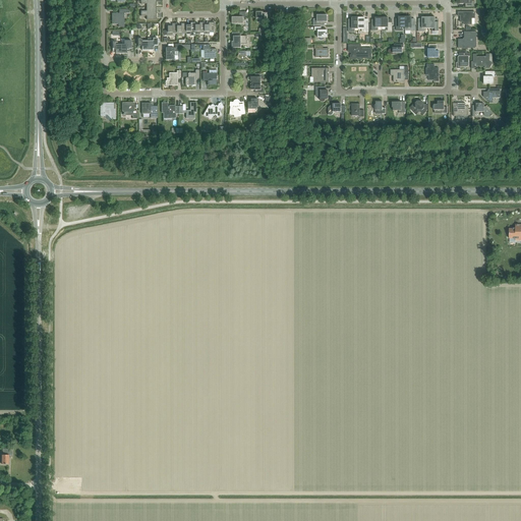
[(119,13),(112,13),(112,24),(118,24),(118,27),(124,27),(124,13),(129,13),(129,9),(119,9),(119,13)]
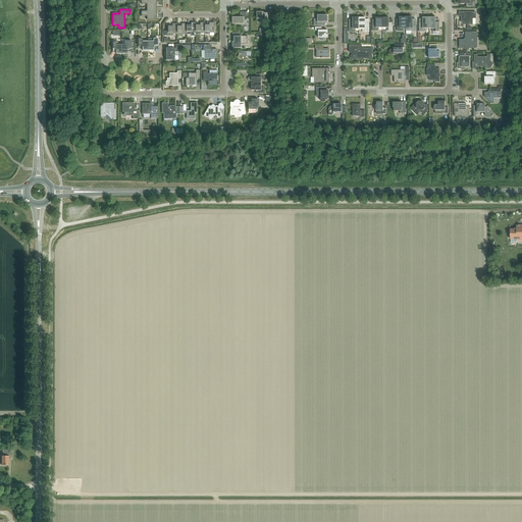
[(237,17),(232,17),(232,24),(244,24),(244,17),(247,17),(247,12),(240,12),(240,15),(237,15),(237,17)]
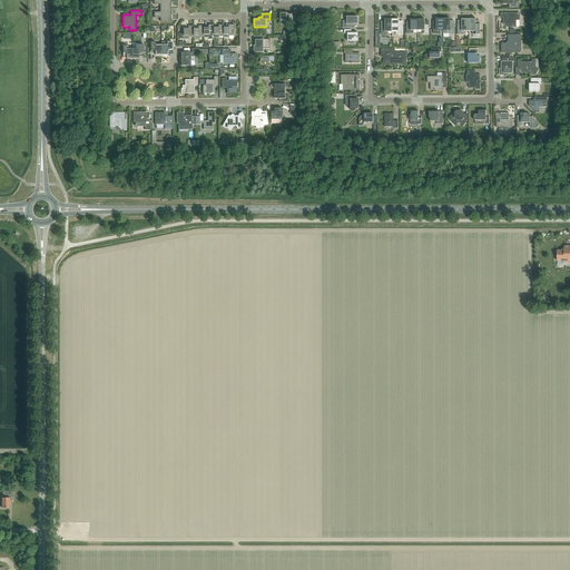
[(288,13),(281,13),(281,21),(285,21),(285,22),(293,22),(293,15),(288,15),(288,13)]
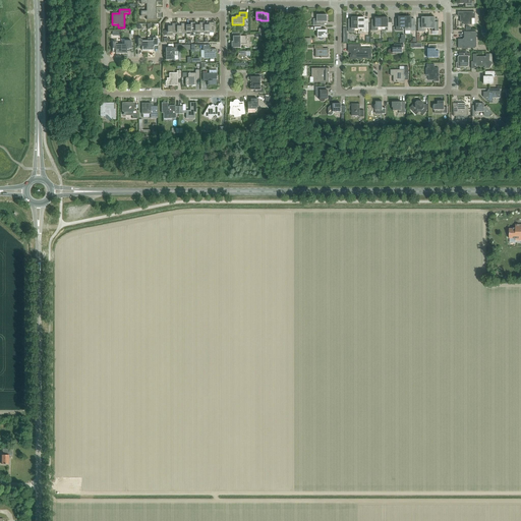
[(474,12),(458,12),(458,15),(460,16),(460,22),(464,22),(464,24),(471,24),(471,18),(474,18),(474,12)]
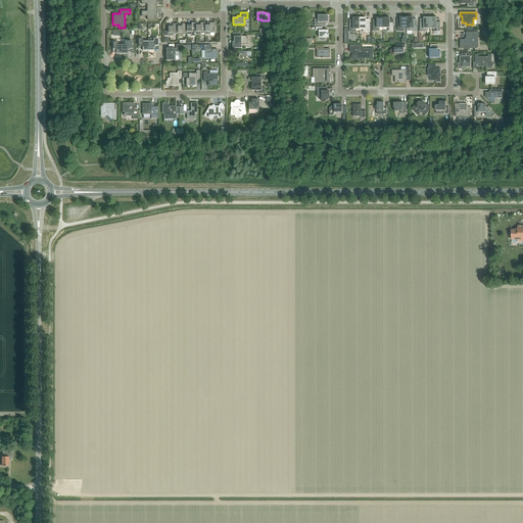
[(326,26),(326,22),(328,22),(328,15),(318,15),(318,19),(315,19),(315,26),(326,26)]
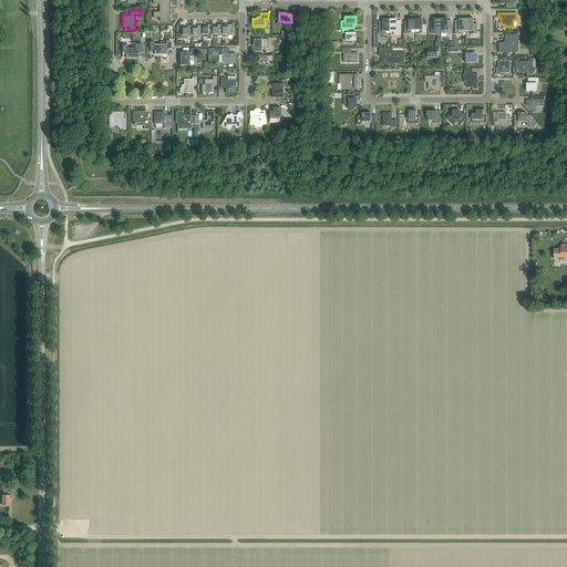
[(385,32),(390,32),(390,19),(382,19),(382,26),(382,27),(379,27),(379,35),(385,35),(385,32)]
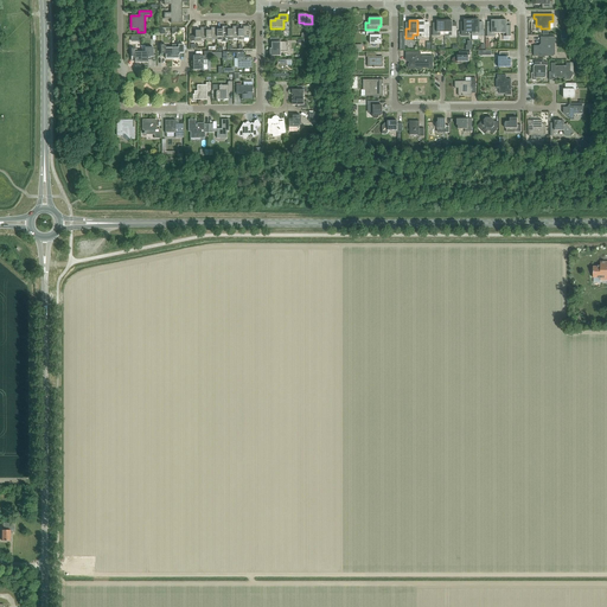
[(417,20),(417,34),(421,34),(421,38),(429,38),(429,29),(426,29),(425,27),(425,20),(417,20)]
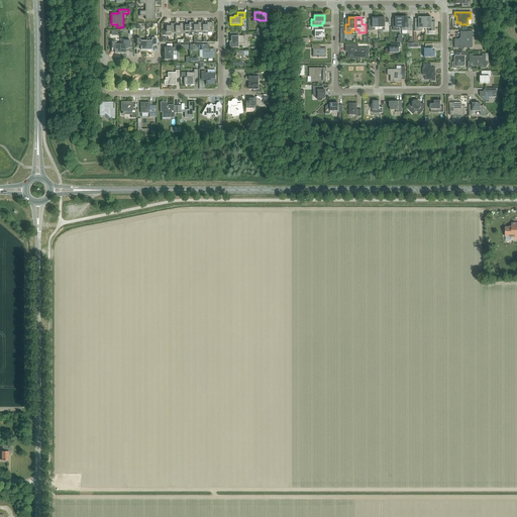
[(375,27),(379,27),(379,17),(372,17),(372,22),(372,23),(369,23),(369,30),(375,30),(375,27)]
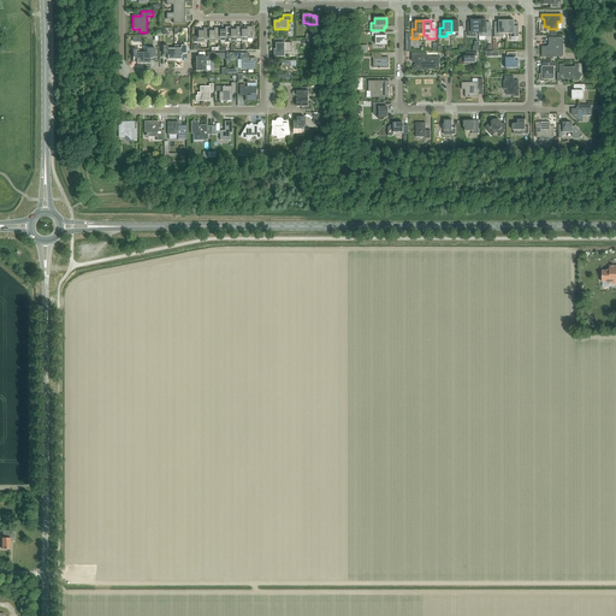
[(451,21),(451,33),(456,33),(456,36),(463,36),(463,28),(460,28),(458,27),(458,21),(451,21)]
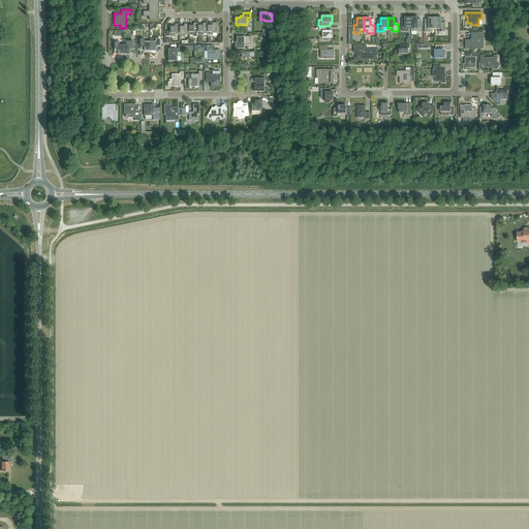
[(408,28),(411,28),(411,18),(405,18),(405,23),(404,24),(402,24),(402,31),(408,31),(408,28)]
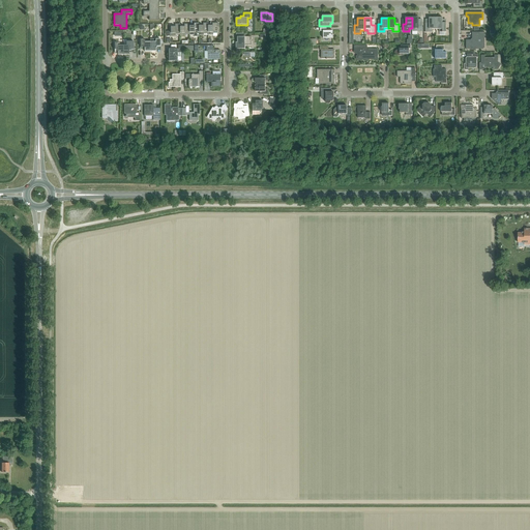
[(412,18),(412,28),(415,28),(415,31),(421,31),(421,24),(419,24),(418,23),(418,18),(412,18)]
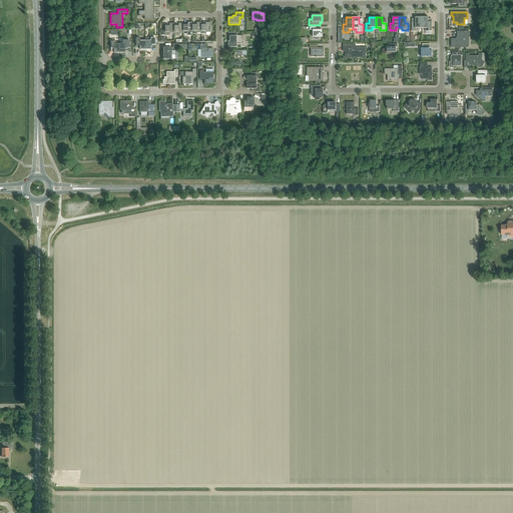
[(418,28),(422,28),(422,17),(415,17),(415,22),(412,22),(412,31),(418,31),(418,28)]
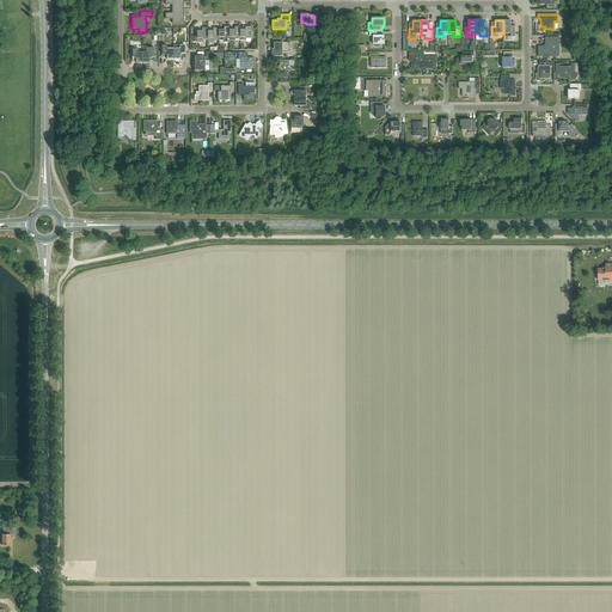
[(503,20),(503,34),(507,34),(507,37),(515,37),(515,26),(510,26),(510,20),(503,20)]
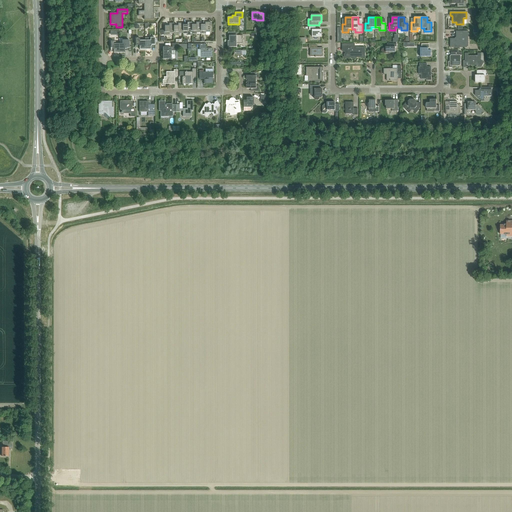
[(192,25),(192,22),(187,22),(187,25),(183,25),(183,33),(183,34),(187,34),(187,35),(192,35),(192,34),(192,32),(192,25)]
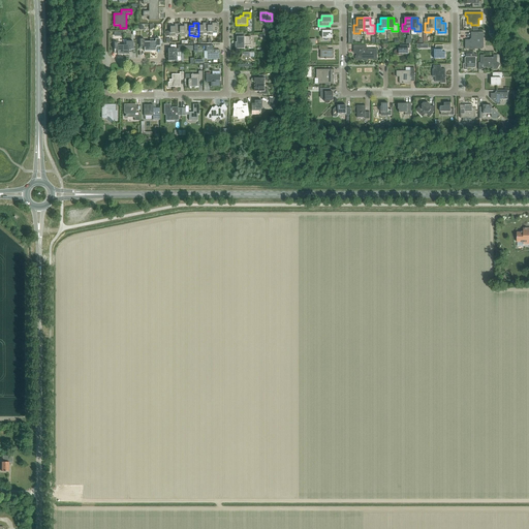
[(208,26),(208,23),(203,23),(203,26),(198,26),(198,33),(198,35),(203,35),(203,33),(208,33),(208,26)]
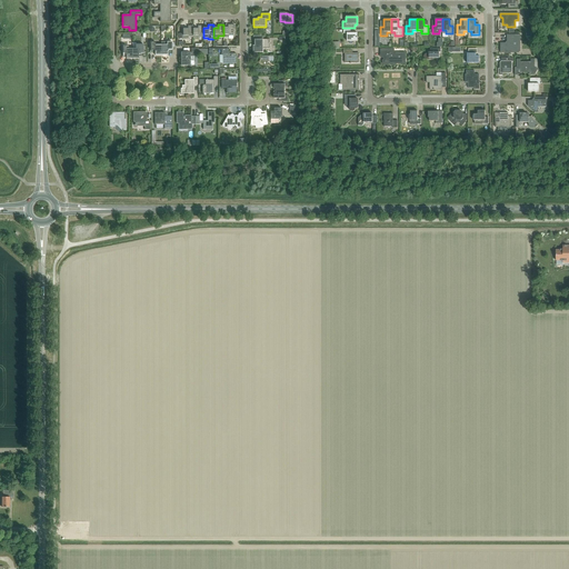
[(223,36),(223,38),(228,38),(228,36),(233,36),(233,25),(228,25),(228,28),(223,28),(223,36)]
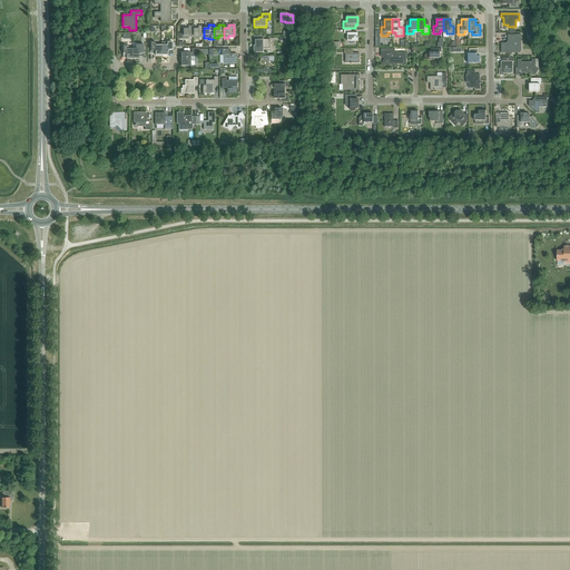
[(184,35),(183,35),(183,39),(188,39),(188,37),(194,37),(194,29),(194,26),(188,26),(188,29),(184,29),(184,35)]
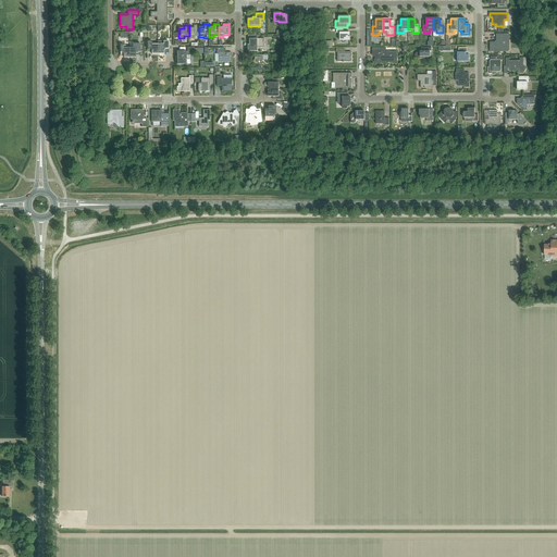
[(199,27),(199,25),(194,25),(194,28),(189,28),(189,36),(189,38),(194,38),(194,36),(199,36),(199,27)]
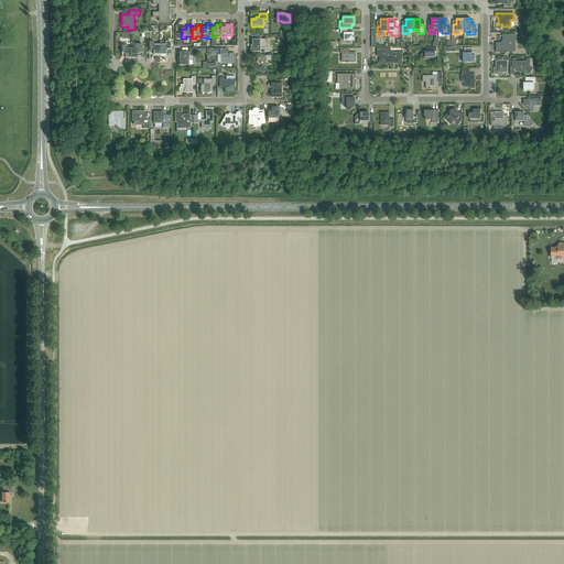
[(355,33),(348,33),(347,30),(340,30),(340,33),(344,33),(344,41),(355,41),(355,33)]
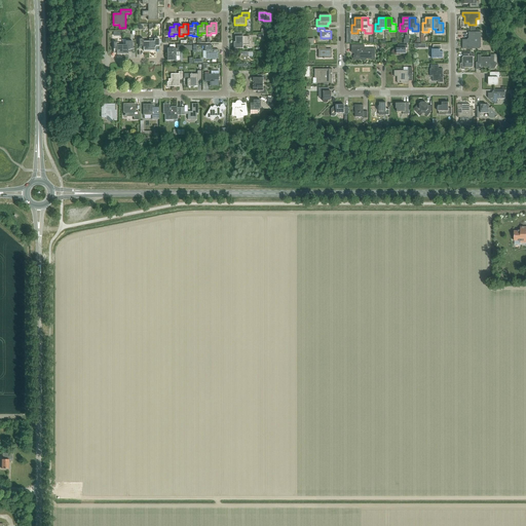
[(481,47),(481,46),(481,32),(468,32),(468,38),(466,40),(462,40),(462,49),(479,49),(481,47)]
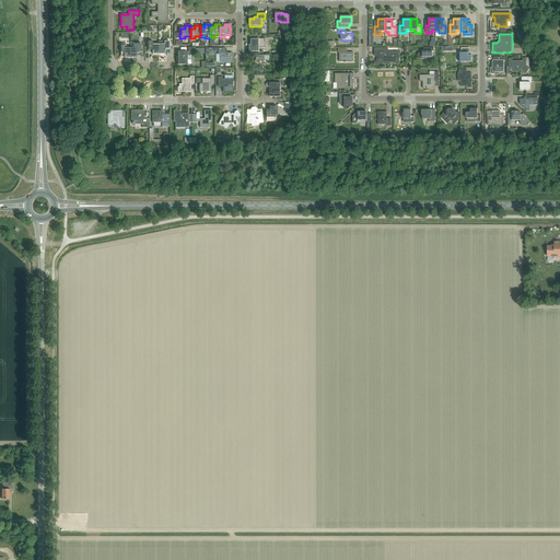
[(251,45),(249,45),(249,51),(259,51),(259,48),(266,48),(266,39),(251,39),(251,45)]
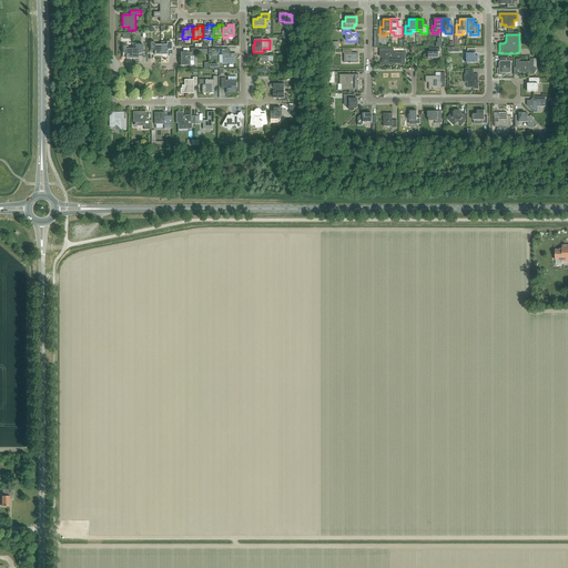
[(161,56),(161,46),(155,46),(155,42),(150,42),(150,50),(154,50),(154,56),(161,56)]
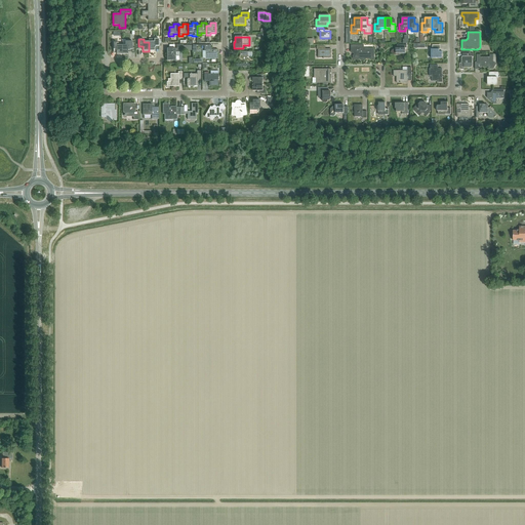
[(149,39),(149,42),(149,51),(155,51),(155,46),(159,46),(159,39),(149,39)]
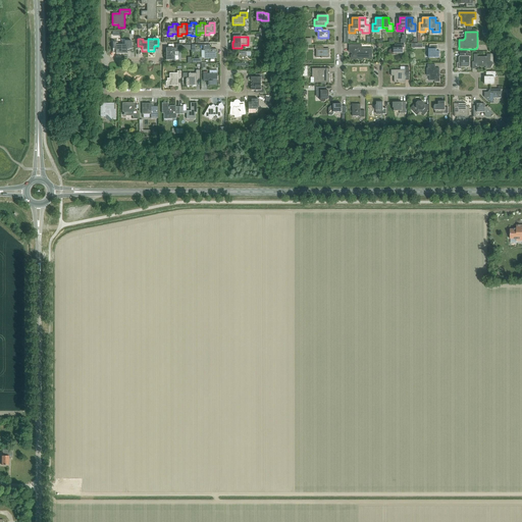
[(121,45),(121,54),(127,54),(127,49),(132,49),(132,41),(124,41),(124,45),(121,45)]
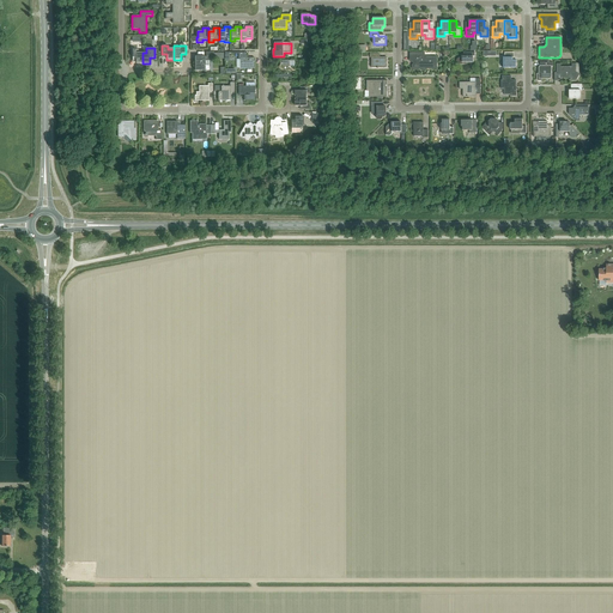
[(143,64),(143,53),(139,53),(139,49),(132,49),(132,58),(135,58),(137,64),(143,64)]
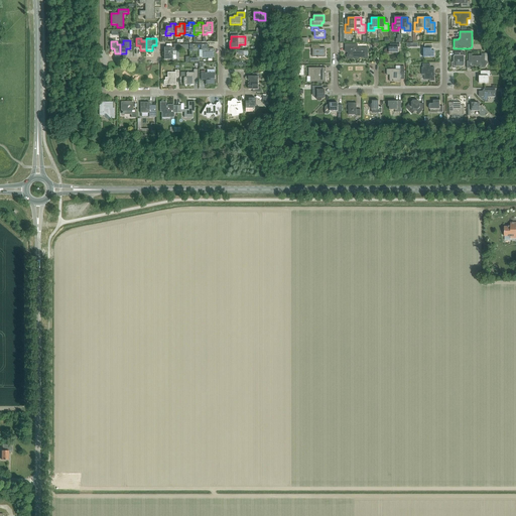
[(214,48),(208,48),(208,44),(201,44),(201,49),(203,49),(203,57),(215,57),(214,48)]
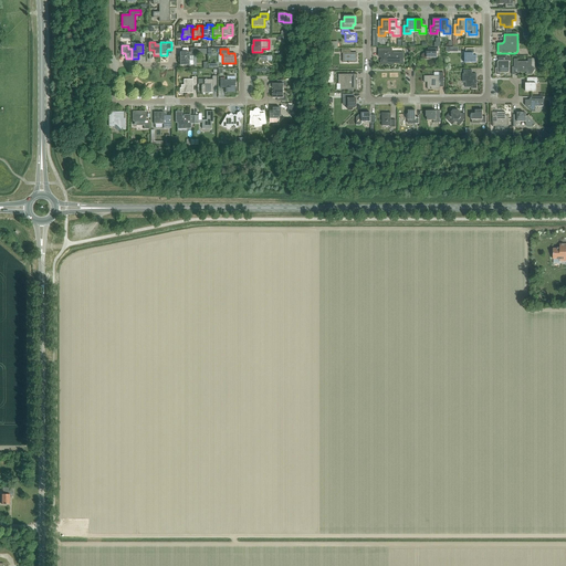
[(378,54),(378,55),(378,56),(379,58),(381,58),(381,60),(380,61),(380,63),(381,64),(385,64),(386,63),(389,63),(390,64),(392,64),(394,63),(402,63),(402,53),(391,53),(391,49),(378,49),(378,54)]
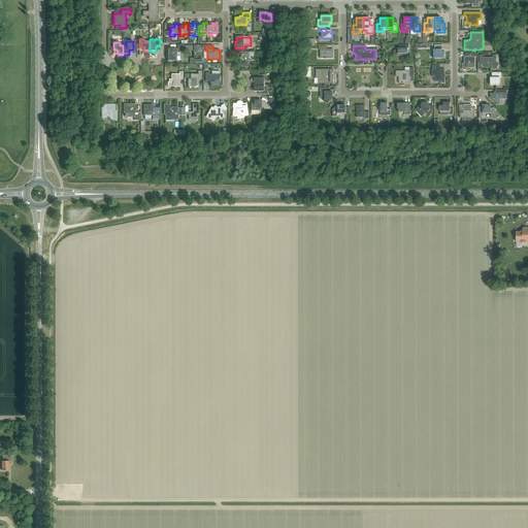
[(399,50),(396,50),(394,50),(393,52),(393,53),(393,54),(394,55),(396,56),(401,56),(401,54),(407,54),(407,48),(408,48),(408,45),(399,45),(399,50)]
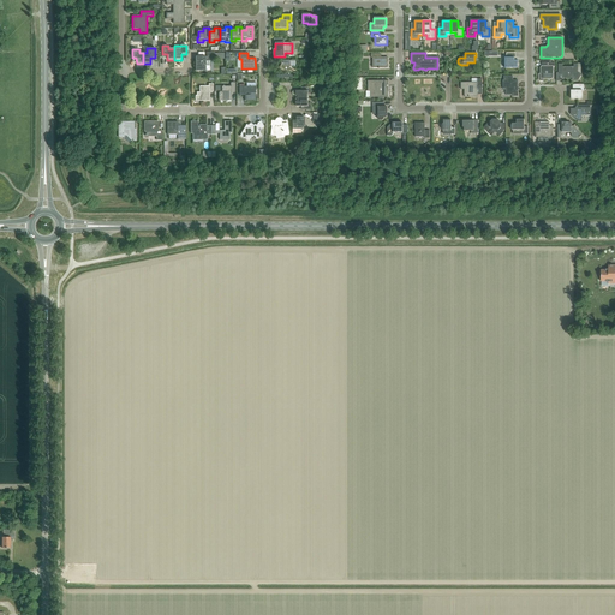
[(515,53),(506,53),(506,58),(503,58),(503,64),(505,64),(505,69),(518,69),(518,60),(515,60),(515,53)]
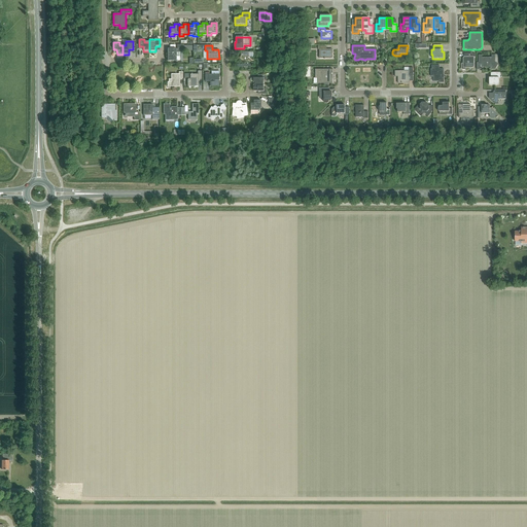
[(332,59),(332,49),(325,49),(325,46),(318,46),(318,49),(319,49),(319,59),(324,59),(325,59),(332,59)]
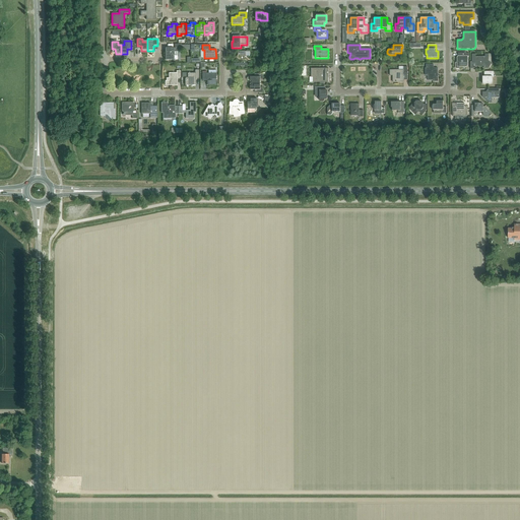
[(175,56),(175,52),(177,52),(177,48),(166,49),(166,60),(174,60),(174,56),(175,56)]
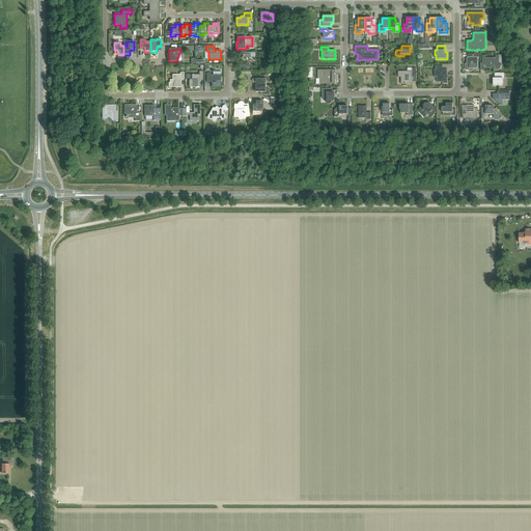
[(255,52),(243,52),(243,57),(240,57),(240,68),(255,68),(255,52)]
